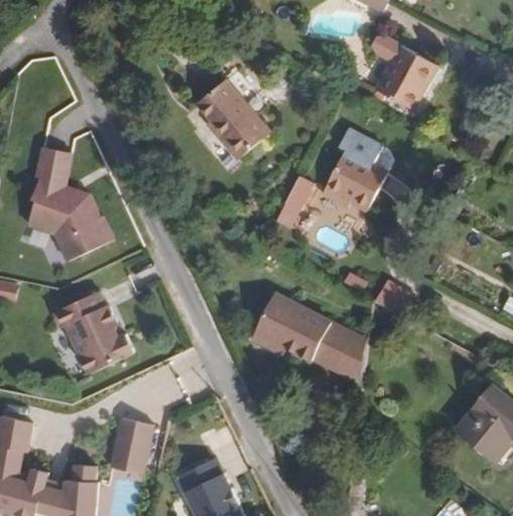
[(360,0),(381,13),(389,0),(360,0)]
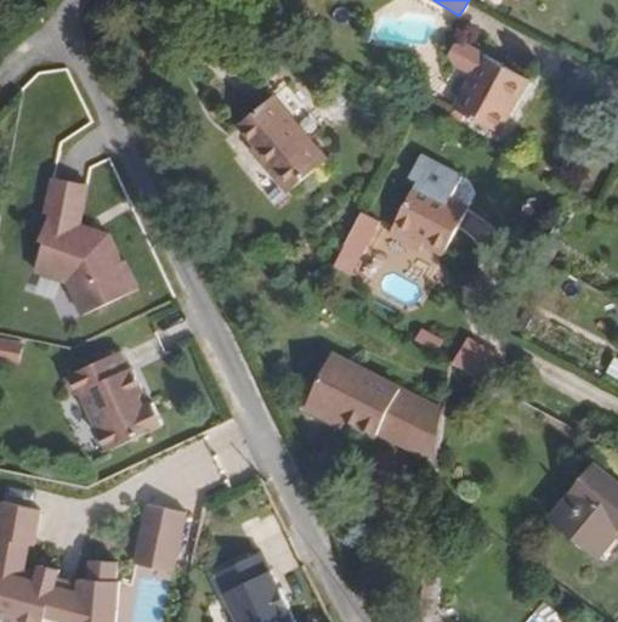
[(470,73),(480,55),(461,46),(455,46),(452,47),(449,49),(448,52),(448,56),(448,57),(449,61),(453,63),(455,64),(470,73)]
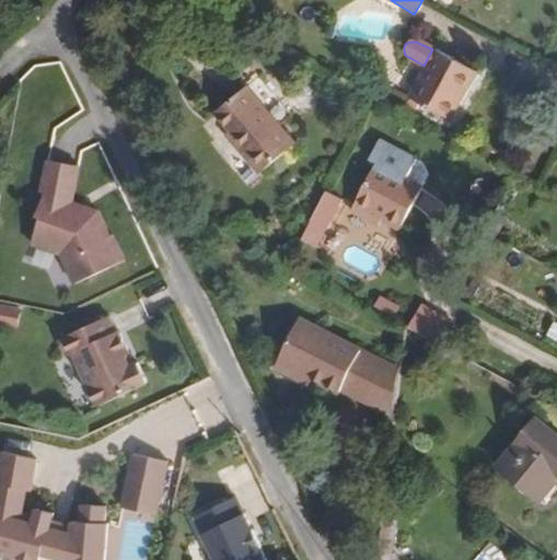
[(448,120),(465,88),(461,86),(470,70),(432,49),(424,66),(406,98),(448,120)]
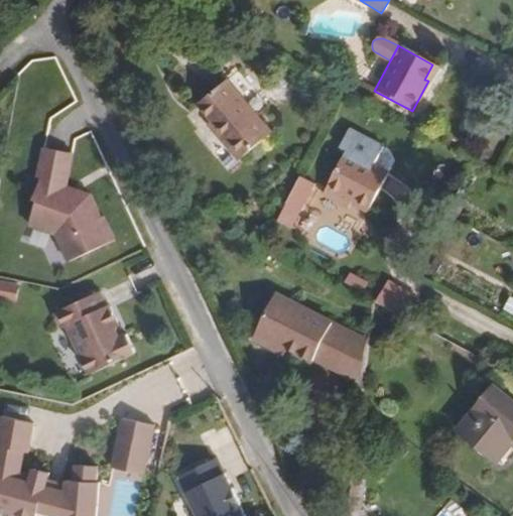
[(430,82),(438,67),(432,65),(424,80),(428,81),(430,82)]
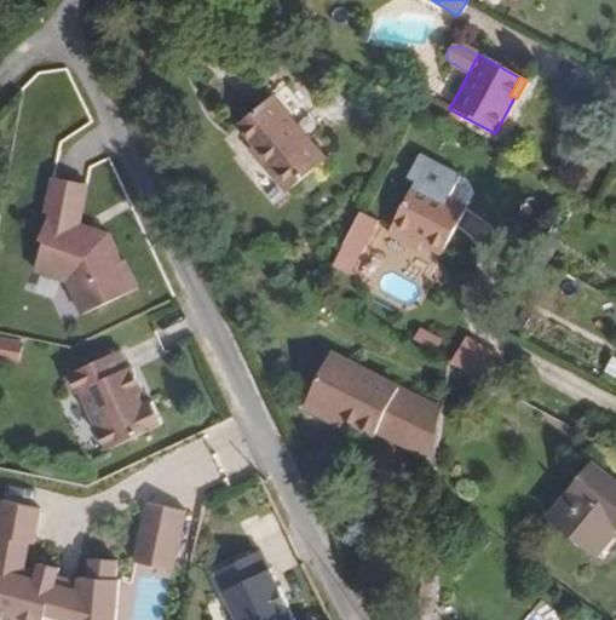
[(326,161),(271,98),(237,127),(253,148),(264,156),(258,161),(287,194),(326,161)]
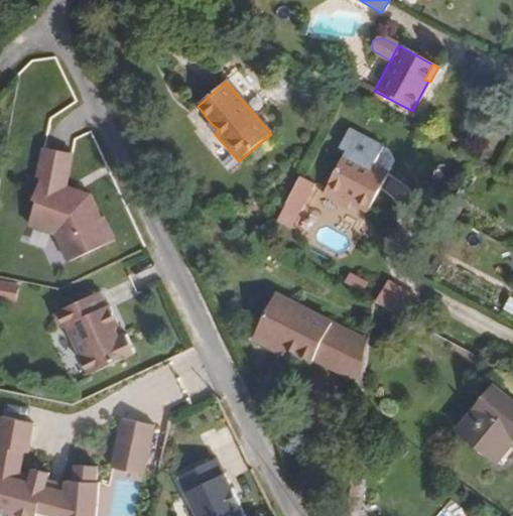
[(220,130),(211,123),(208,126),(215,134),(220,130)]
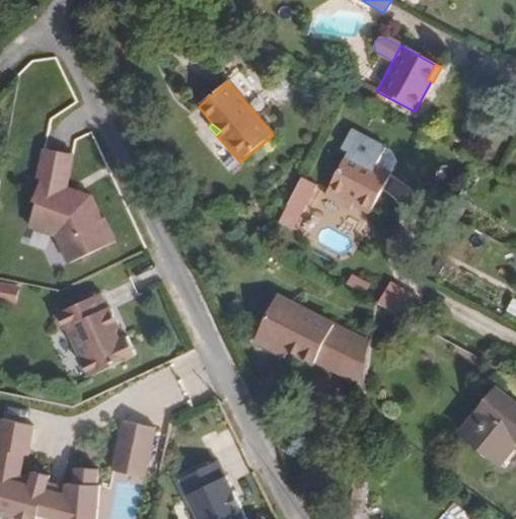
[(347,151),(347,152),(373,167),(384,145),(350,127),(340,147),(347,151)]
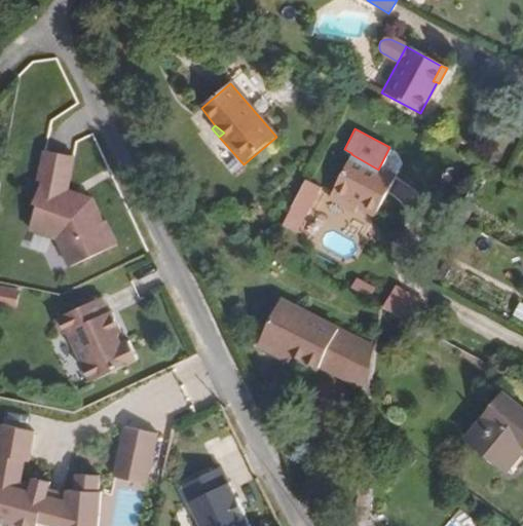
[(102,220),(91,196),(67,187),(74,153),(45,149),(36,178),(40,179),(32,201),(36,202),(28,227),(55,236),(69,264),(115,242),(105,219),(102,220)]
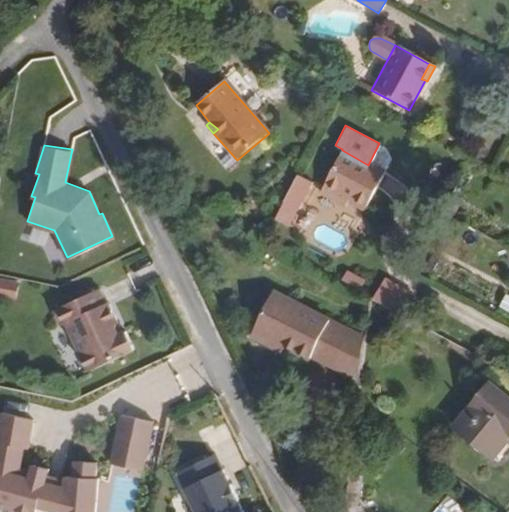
[(363,211),(383,173),(368,165),(342,150),(321,188),(347,202),(363,211)]
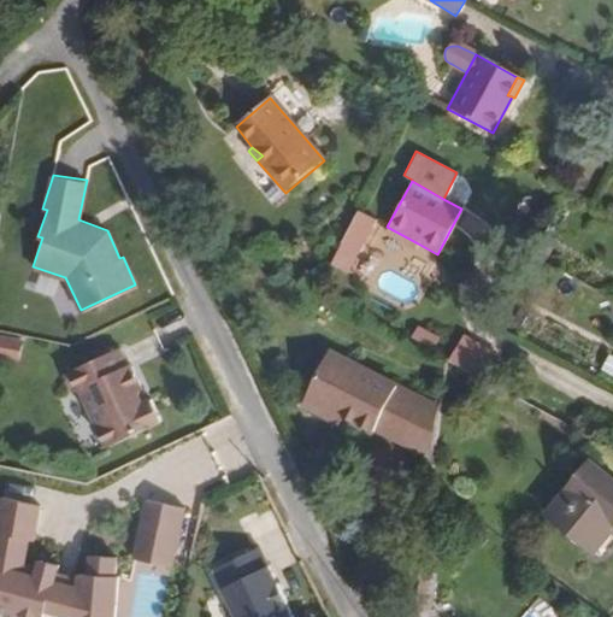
[(351,271),(381,218),(359,207),(330,259),(351,271)]
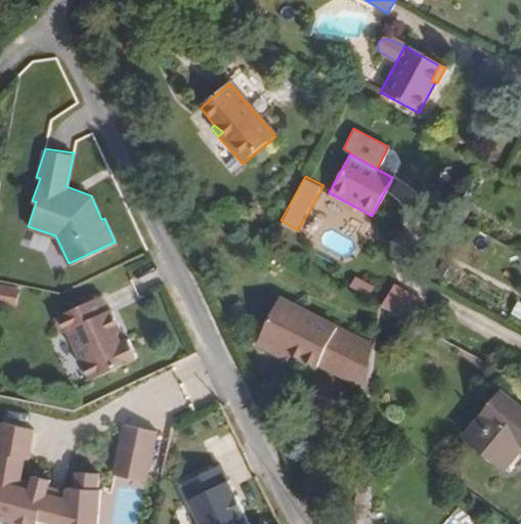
[(355,207),(329,192),(326,200),(352,213),(355,207)]
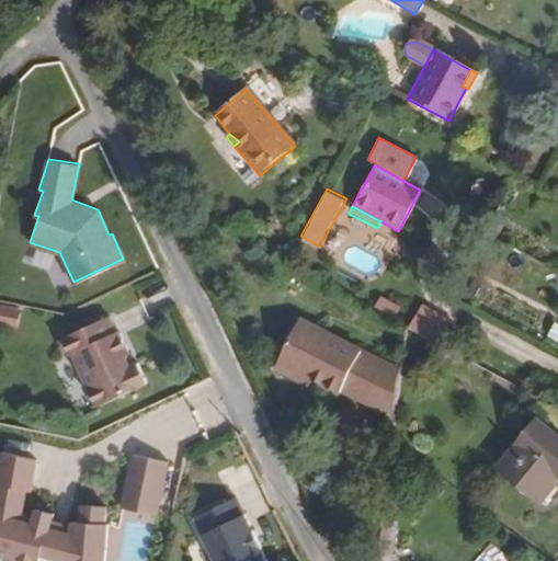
[(510,268),(497,261),(493,267),(507,275),(510,268)]
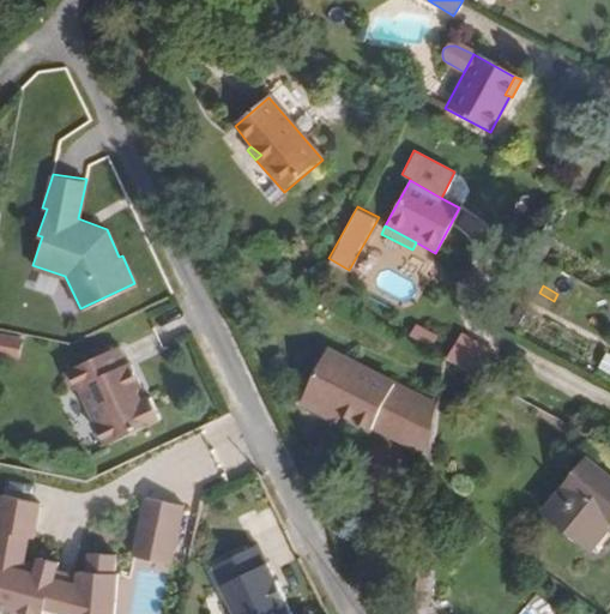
[(414,323),(408,336),(429,349),(436,336),(414,323)]
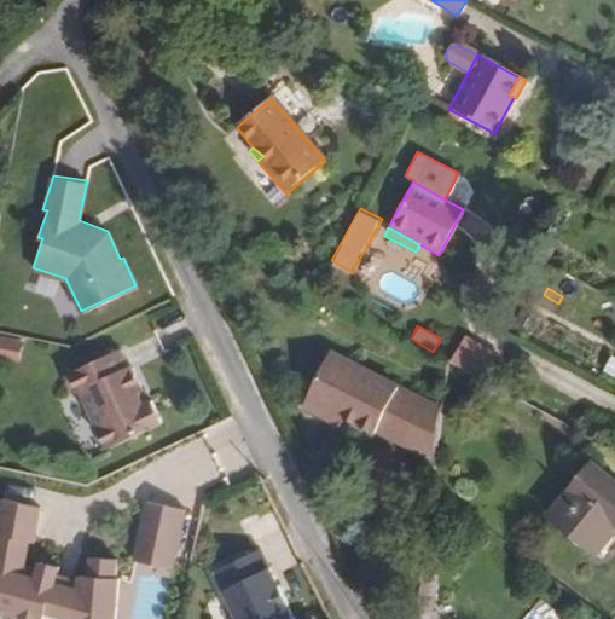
[(569,336),(555,329),(547,343),(562,351),(569,336)]
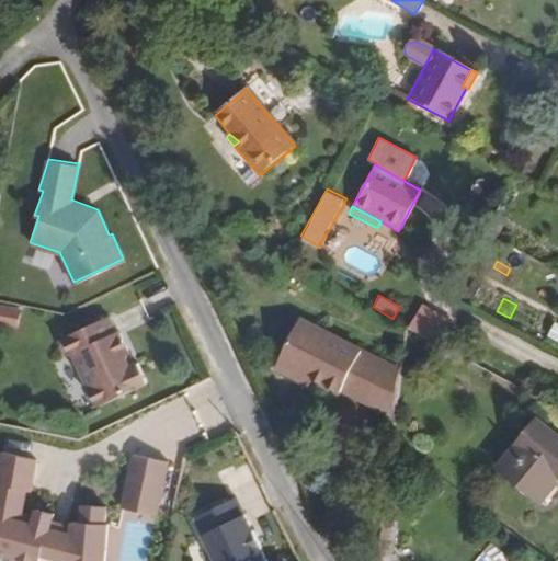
[(422,302),(410,324),(436,339),(448,316),(422,302)]
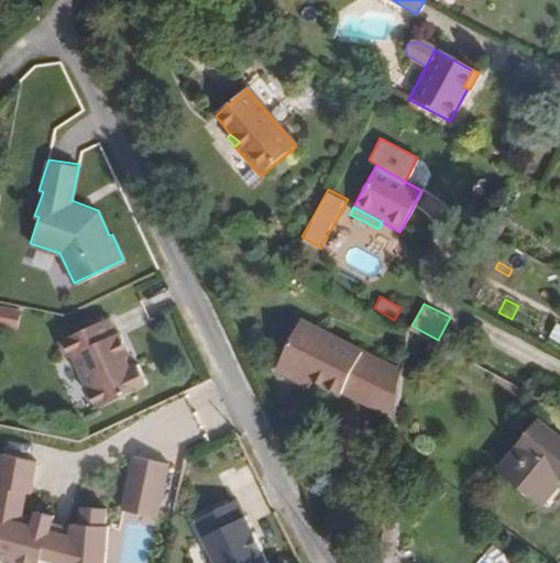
[(388,362),(302,317),(282,356),(319,377),(350,393),(351,389),(371,399),(388,362)]
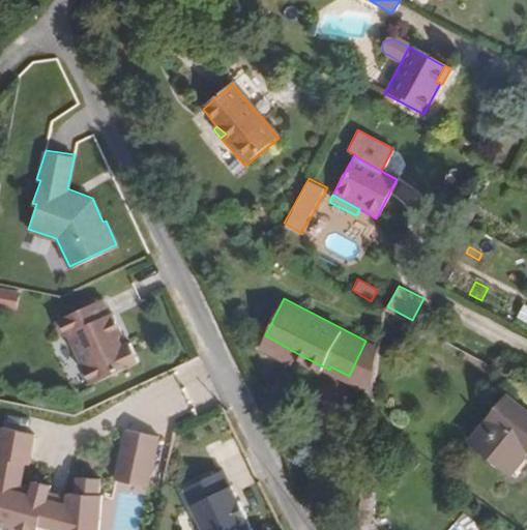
[(100,299),(49,324),(55,340),(48,343),(72,393),(137,362),(128,344),(130,343),(115,312),(107,315),(100,299)]
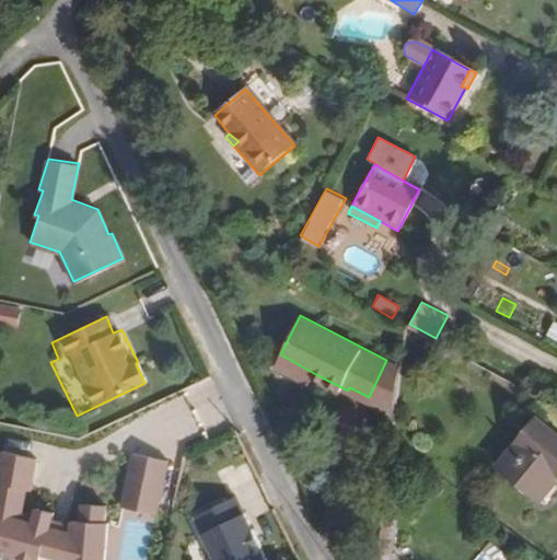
[(556,325),(552,323),(545,335),(556,340),(556,325)]
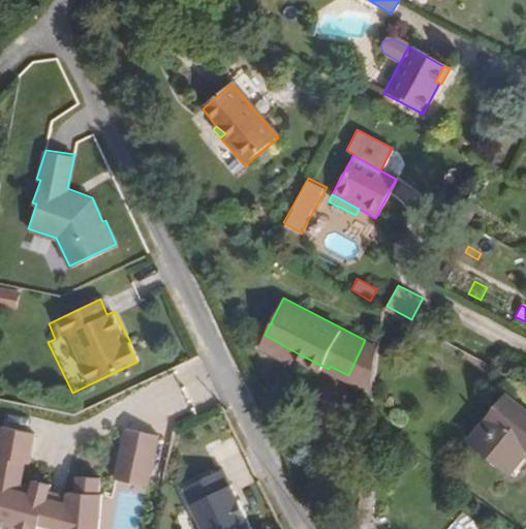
[(296,363),(300,354),(265,335),(260,344),(296,363)]
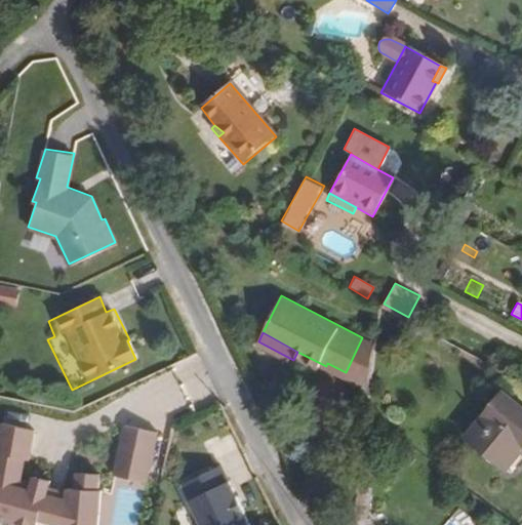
[(367,382),(372,344),(362,337),(346,372),(367,382)]
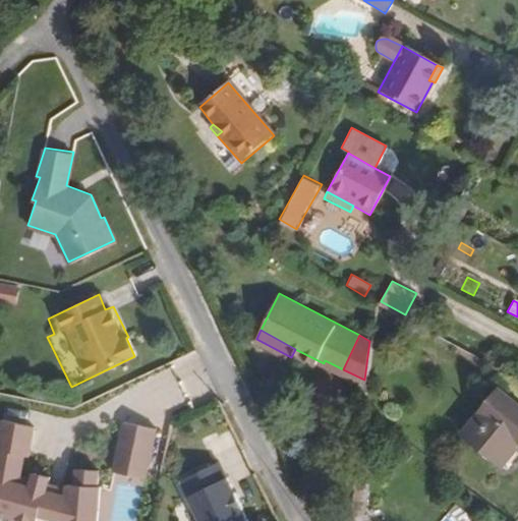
[(501,465),(517,442),(517,409),(495,391),(461,435),(501,465)]
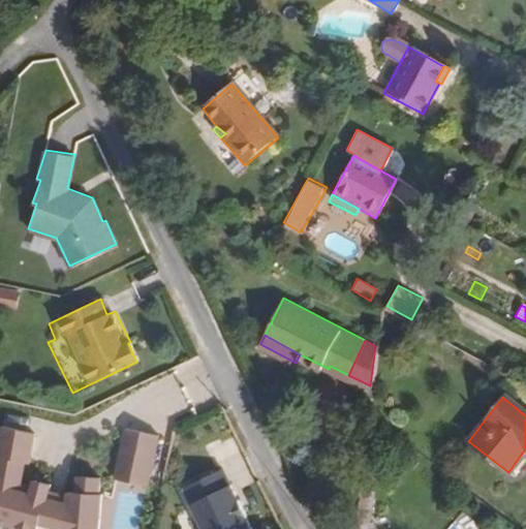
[(33,434),(1,427),(0,432),(0,522),(24,528),(34,528),(36,524),(55,528),(95,528),(98,496),(96,496),(96,480),(76,478),(74,495),(66,494),(66,498),(45,493),(48,486),(33,481),(31,489),(18,485),(22,461),(27,463),(33,434)]
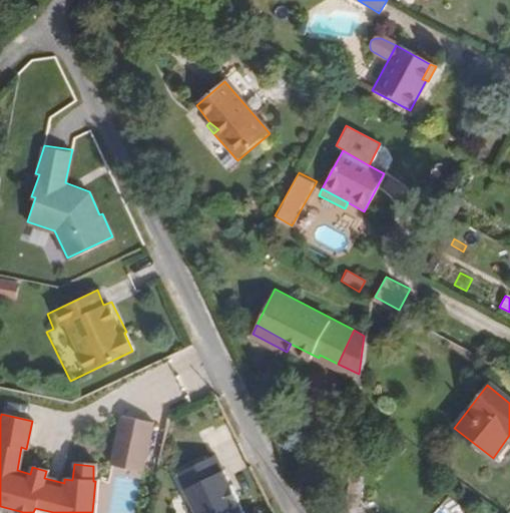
[(151,423),(121,416),(110,465),(141,471),(151,423)]
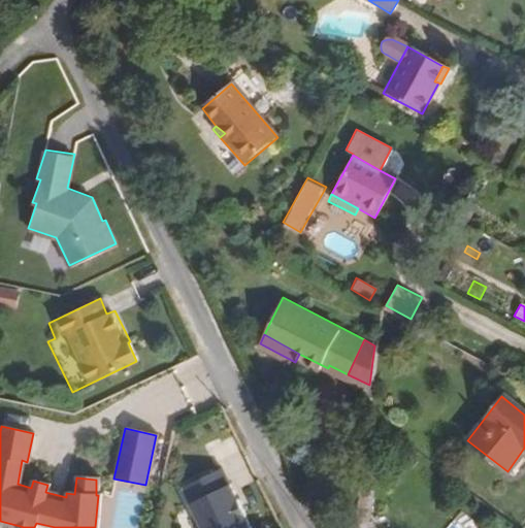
[(219,463),(178,480),(198,527),(243,527),(244,527),(238,512),(239,510),(233,495),(231,495),(219,463)]
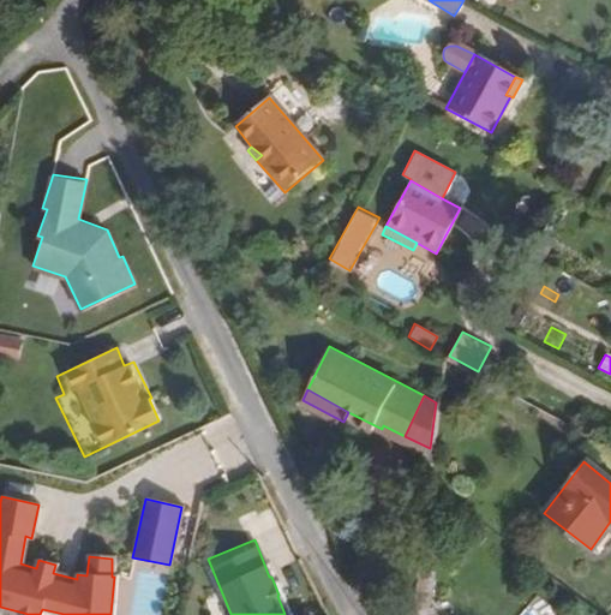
[(426,614),(433,551),(418,549),(408,614),(426,614)]
